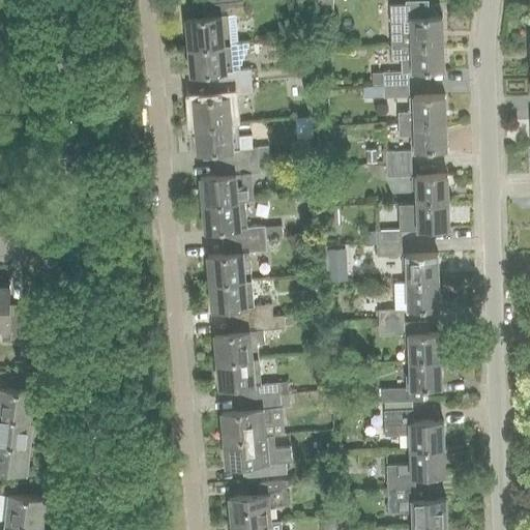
[(184,20),(187,48),(238,43),(238,42),(236,16),(244,15),(243,2),(208,5),(209,18),(184,20)]
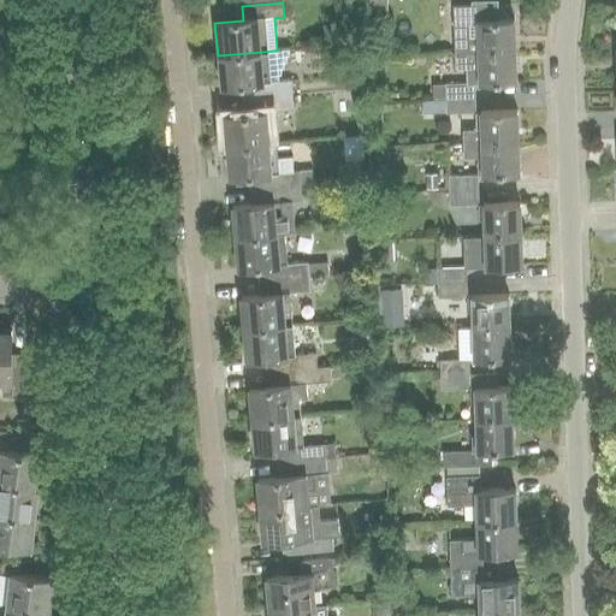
[(473,21),(454,21),(455,39),(455,53),(515,51),(514,19),(473,21)]
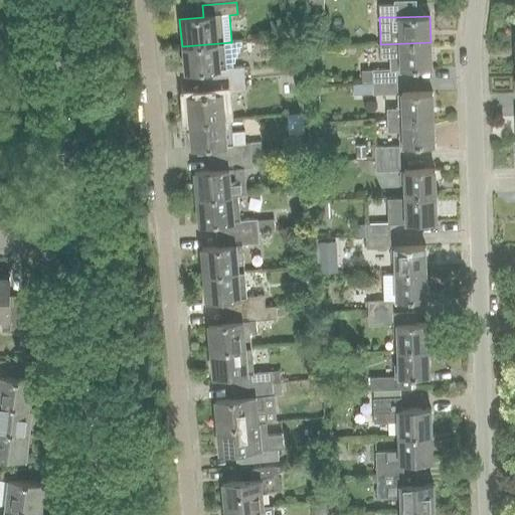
[(209,83),(243,80),(242,67),(232,68),(232,61),(235,61),(235,57),(237,57),(236,52),(239,51),(238,47),(242,46),(241,40),(231,41),(231,42),(182,46),(185,73),(208,71),(209,83)]
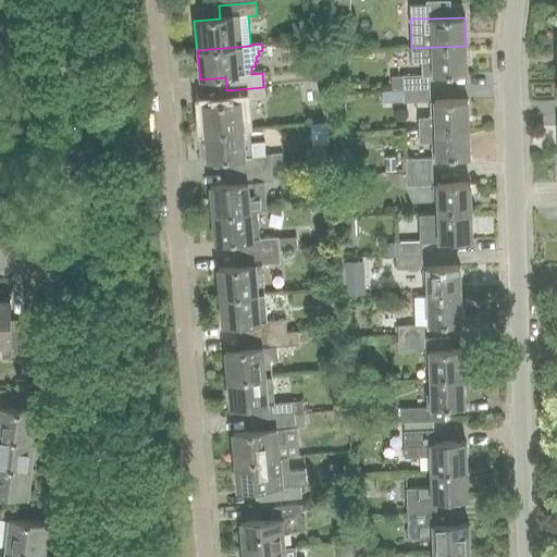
[(466,46),(411,48),(411,62),(421,62),(422,74),(430,74),(430,76),(433,75),(467,74),(466,46)]
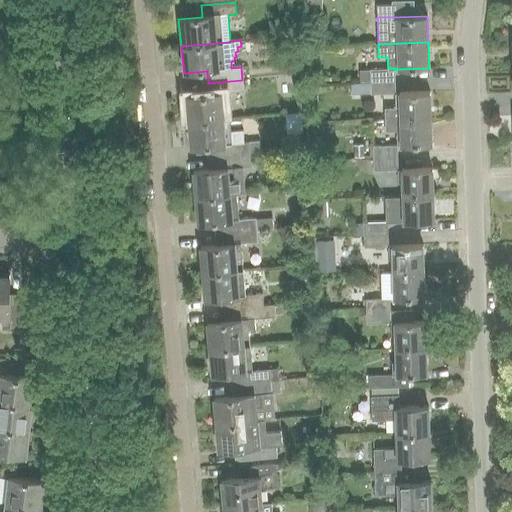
[(370,69),(360,69),(361,83),(371,83),(395,82),(395,70),(395,68),(388,68),(370,69)]
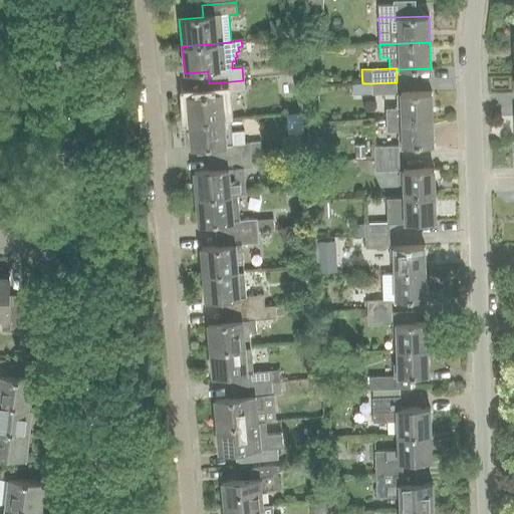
[(244,91),(243,80),(209,83),(210,94),(187,96),(189,123),(229,119),(227,93),(244,91)]
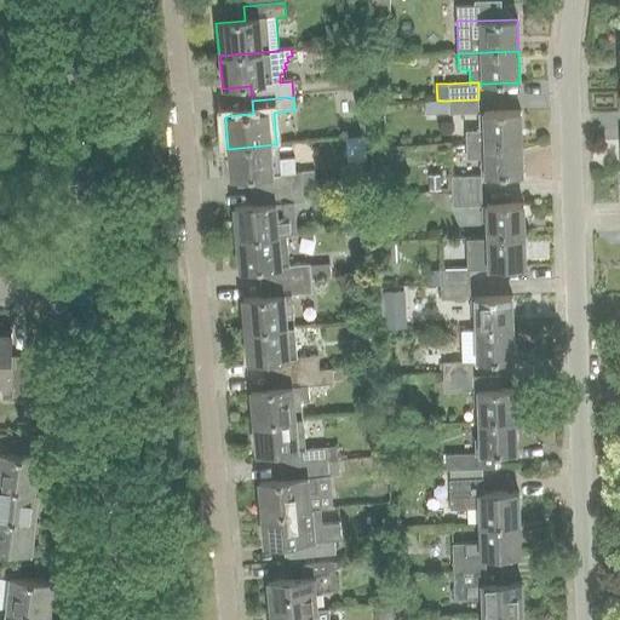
[(437,101),(424,101),(425,113),(480,110),(478,99),(449,101),(437,101)]
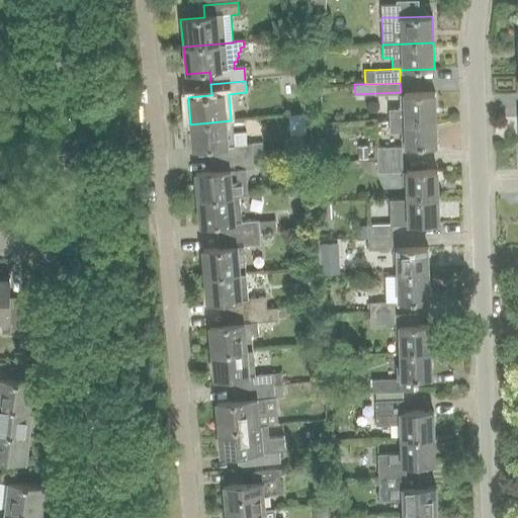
[(390,122),(435,120),(435,94),(404,95),(404,109),(389,109),(390,122)]
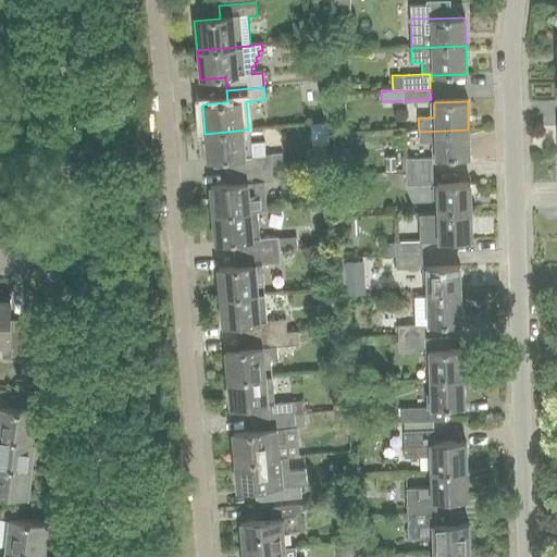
[(248,130),(205,134),(208,161),(208,162),(233,160),(234,173),(271,169),(271,168),(270,156),(264,156),(263,140),(249,141),(248,130)]
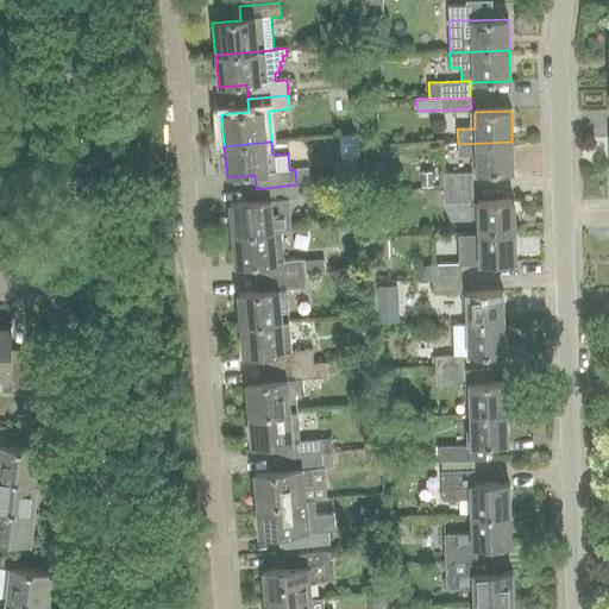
[(512,142),(458,144),(458,157),(476,156),(477,175),(513,174),(512,142)]
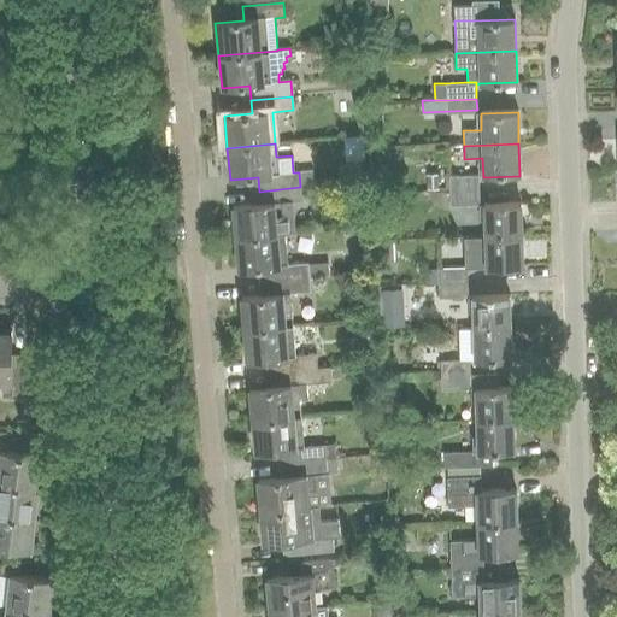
[(388,150),(375,150),(375,162),(383,162),(388,157),(388,150)]
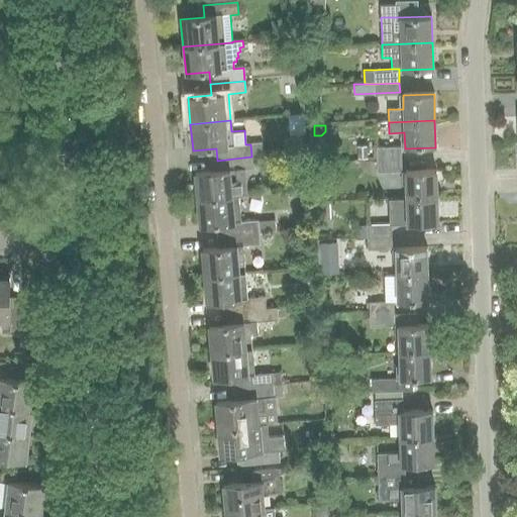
[(263,154),(262,143),(250,144),(251,156),(263,154)]
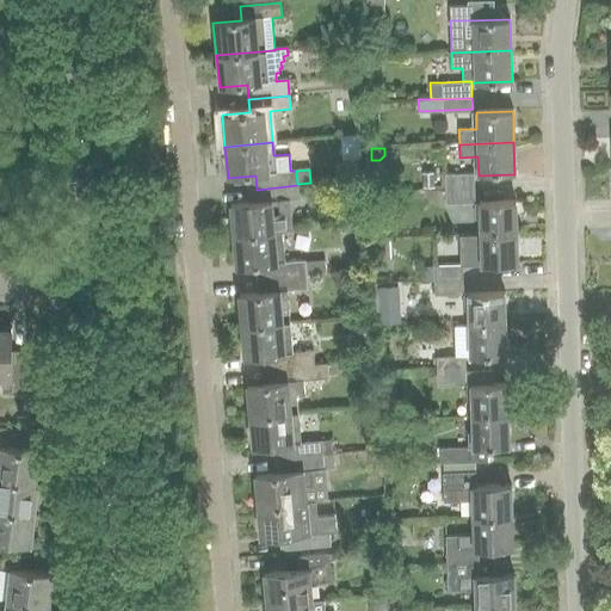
[(445,173),(445,190),(473,189),(473,172),(445,173)]
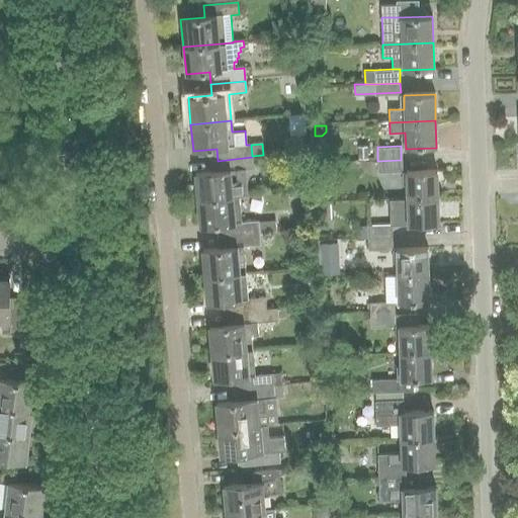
[(367,159),(367,147),(358,147),(358,159),(367,159)]
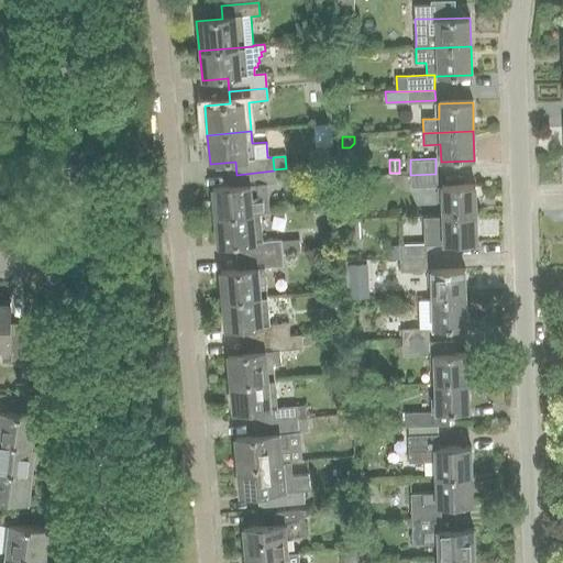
[(258,214),(258,209),(269,208),(267,185),(275,184),(274,170),(236,175),(239,187),(212,189),(214,218),(258,214)]
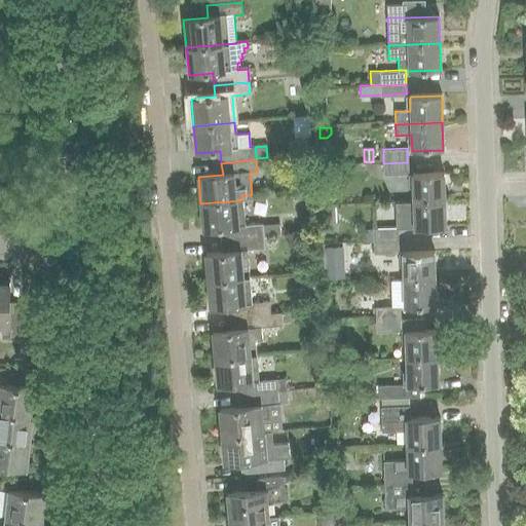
[(408,174),(407,162),(383,163),(383,174),(408,174)]
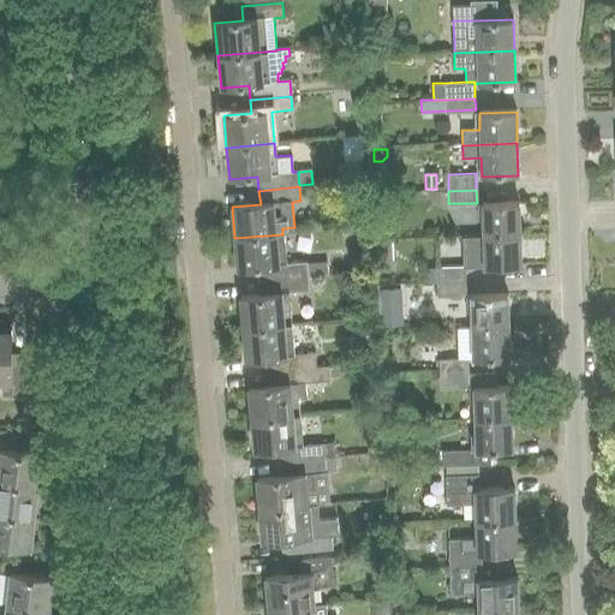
[(483,204),(483,236),(520,234),(519,203),(483,204)]
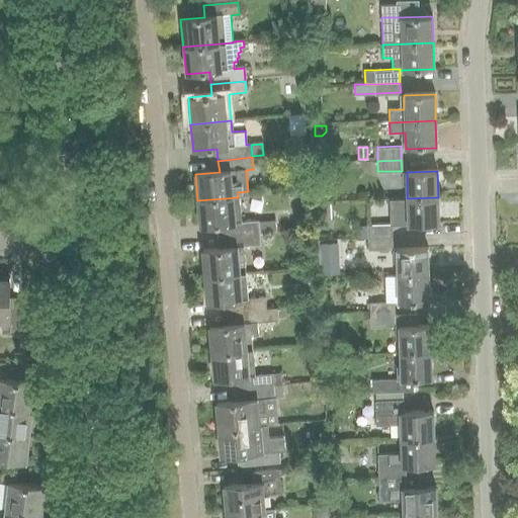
[(224,225),(226,238),(259,235),(259,234),(259,232),(276,230),(275,221),(270,221),(258,222),(241,223),(238,197),(197,200),(200,228),(224,225)]
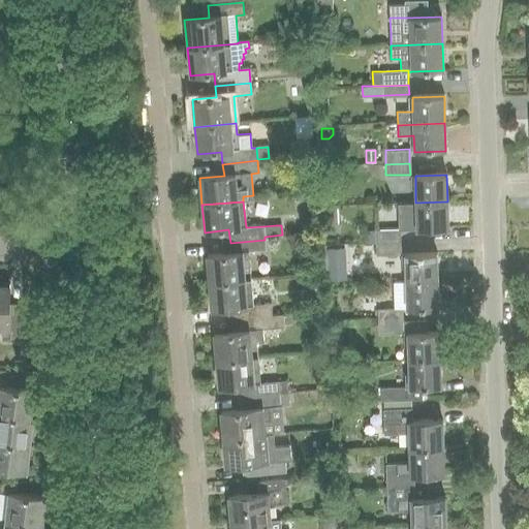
[(447,201),(415,203),(405,203),(405,230),(416,229),(448,228),(447,201)]
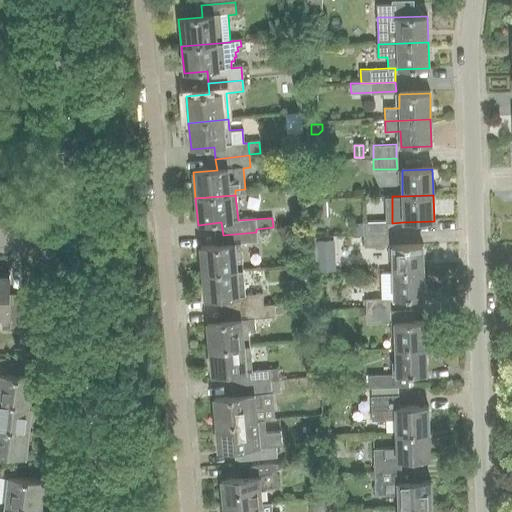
[(355,236),(364,236),(388,235),(388,221),(363,222),(363,223),(355,223),(355,236)]
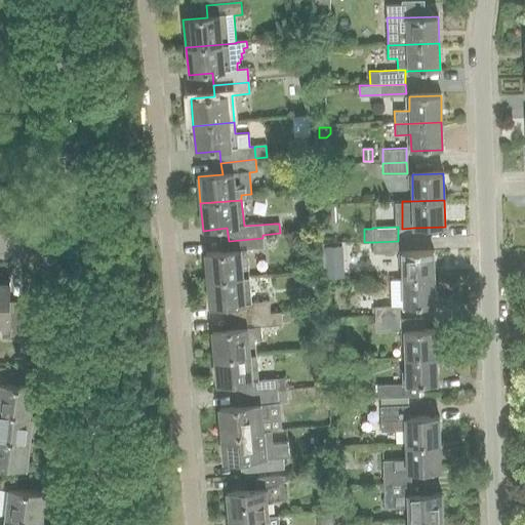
[(264,249),(263,238),(229,241),(230,252),(205,254),(207,281),(248,277),(246,250),(264,249)]
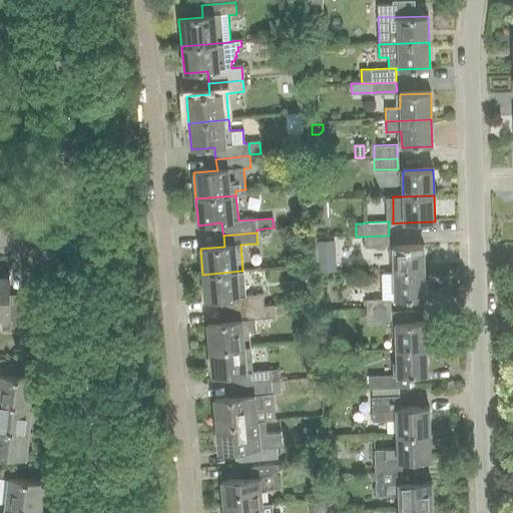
[(389,235),(365,236),(365,246),(389,246),(389,235)]
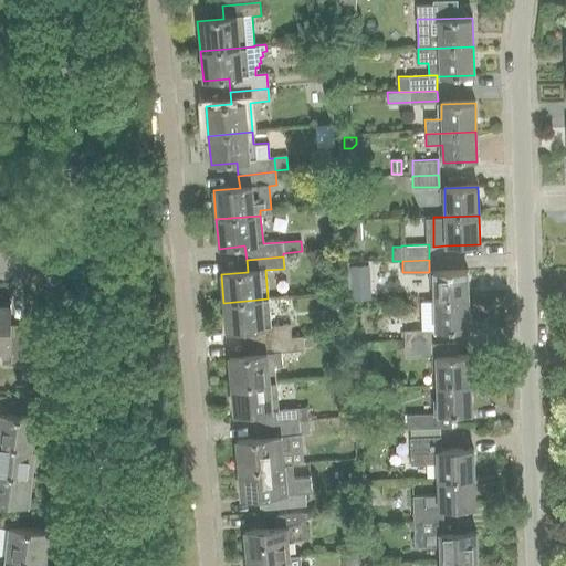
[(367,266),(349,268),(350,283),(368,282),(367,266)]
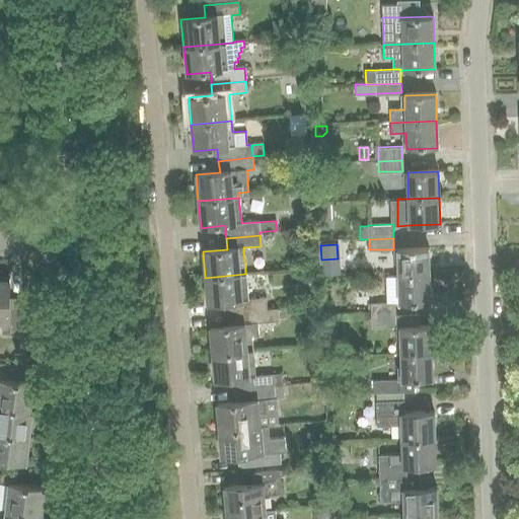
[(397,249),(398,277),(429,275),(429,248),(397,249)]
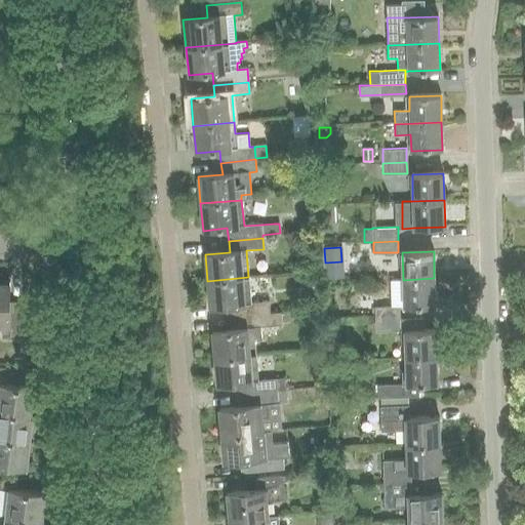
[(251,304),(248,277),(207,281),(210,308),(235,306),(236,318),(290,313),(289,312),(281,312),(270,313),(269,301),(251,304)]
